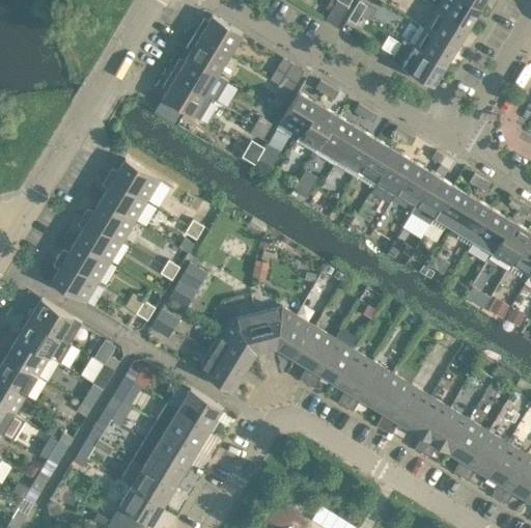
[(353,0),(334,0),(337,2),(348,8),(353,0)]
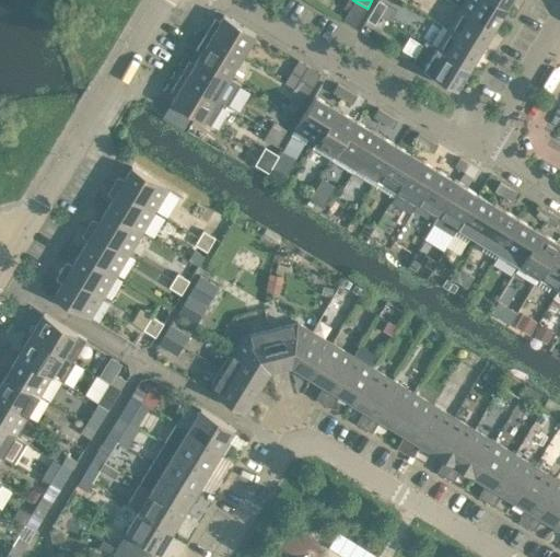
[(506,10),(489,0),(466,0),(461,10),(494,31),(506,10)]
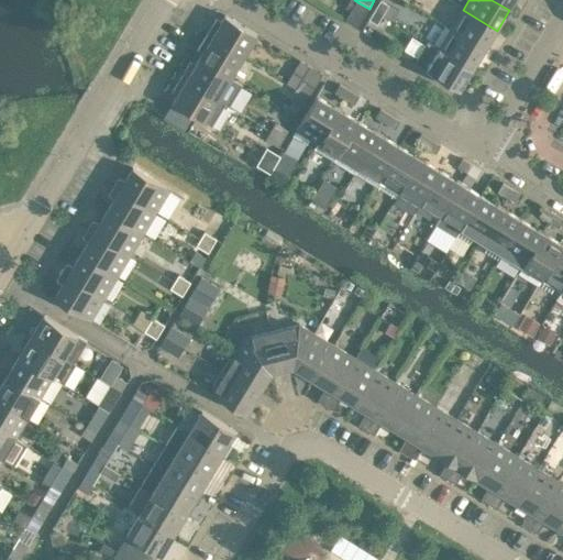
[(515,0),(492,0),(509,10),(515,0)]
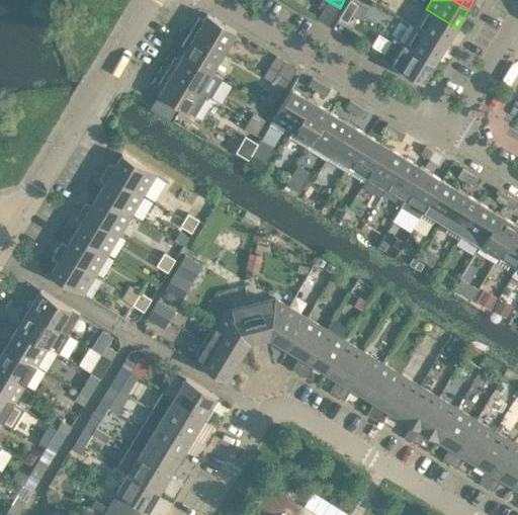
[(318,21),(328,27),(340,8),(329,2),(318,21)]
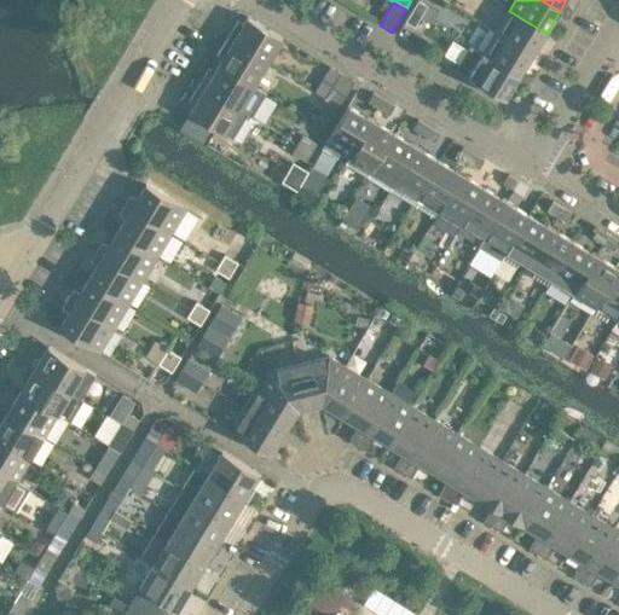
[(428,9),(418,3),(412,13),(422,19),(428,9)]
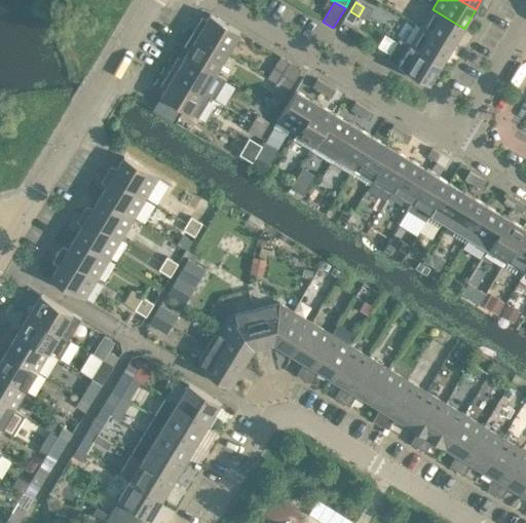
[(364,7),(359,16),(368,22),(373,12),(364,7)]
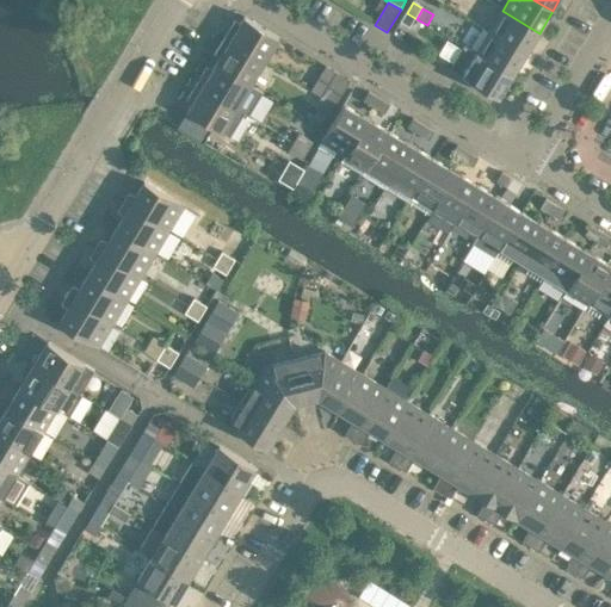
[(539,33),(503,11),(489,33),(526,55),(539,33)]
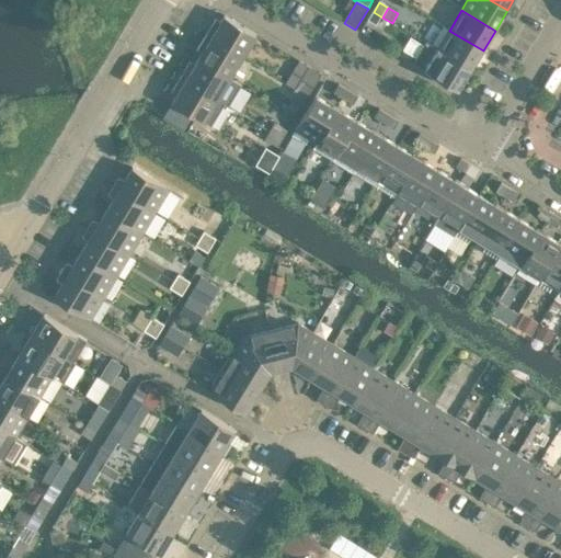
[(367,22),(376,27),(382,18),(374,12),(367,22)]
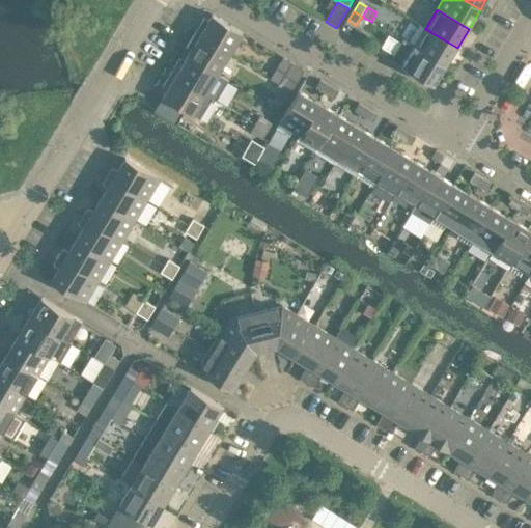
[(243,34),(213,17),(208,23),(204,21),(195,34),(230,55),(243,34)]
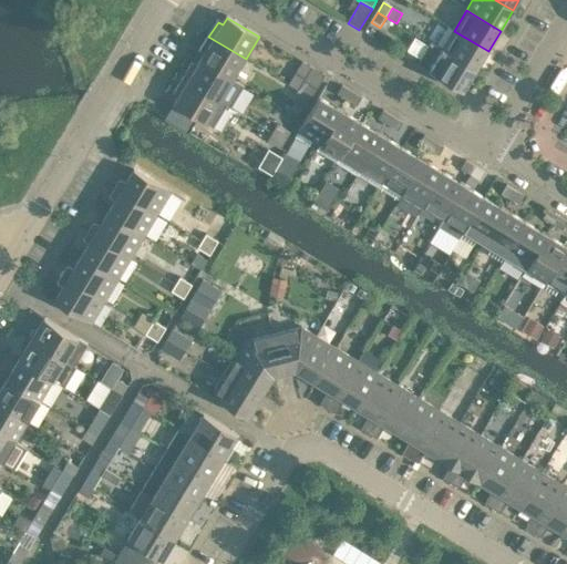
[(442,51),(476,72),(488,51),(454,31),(442,51)]
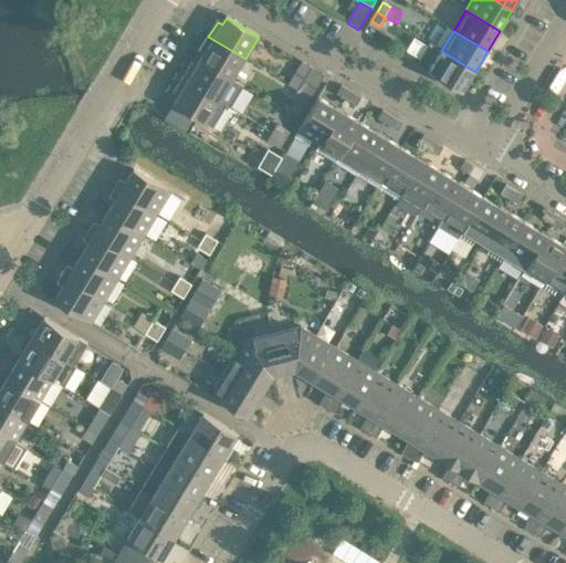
[(199,52),(203,55),(200,62),(232,81),(245,59),(208,37),(199,52)]
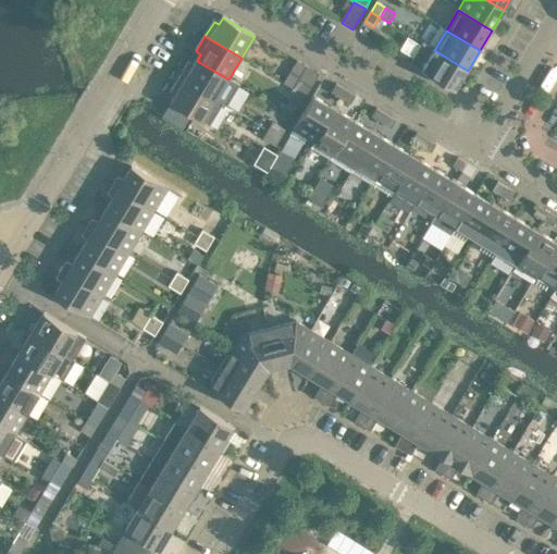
[(411,65),(455,91),(468,71),(434,50),(424,44),(411,65)]
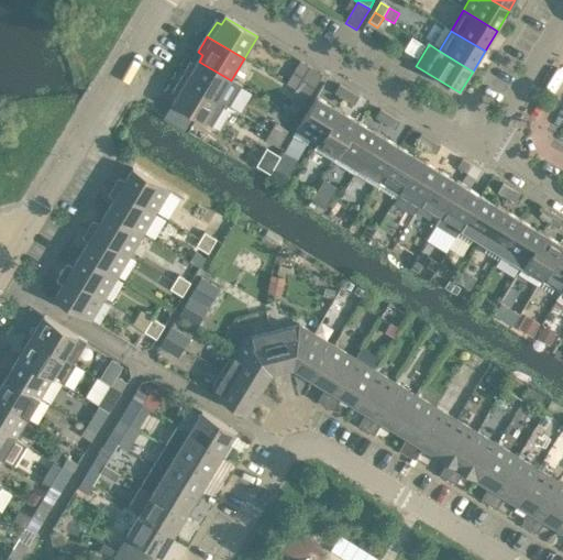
[(195,67),(190,65),(181,79),(218,102),(231,80),(199,62),(195,67)]
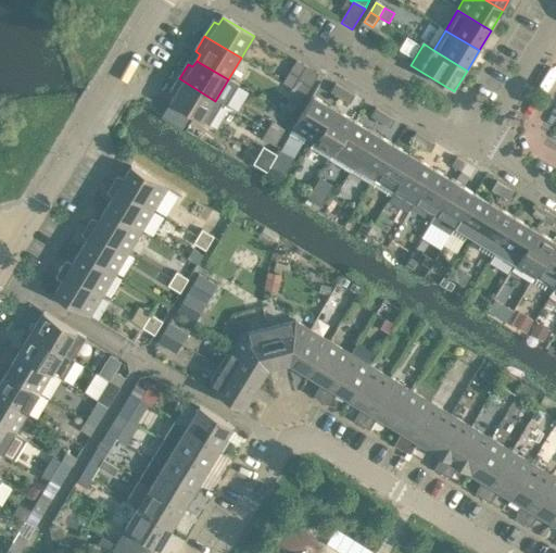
[(318,75),(298,63),(285,85),(292,89),(305,97),(318,75)]
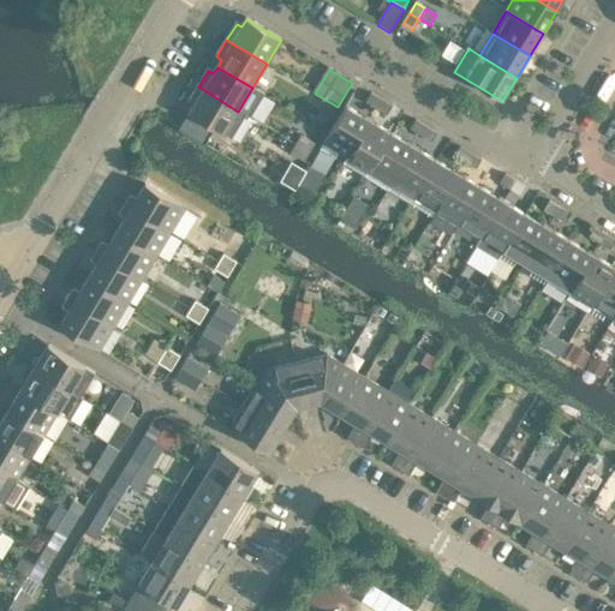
[(189,114),(224,136),(238,112),(198,87),(187,103),(192,107),(189,114)]
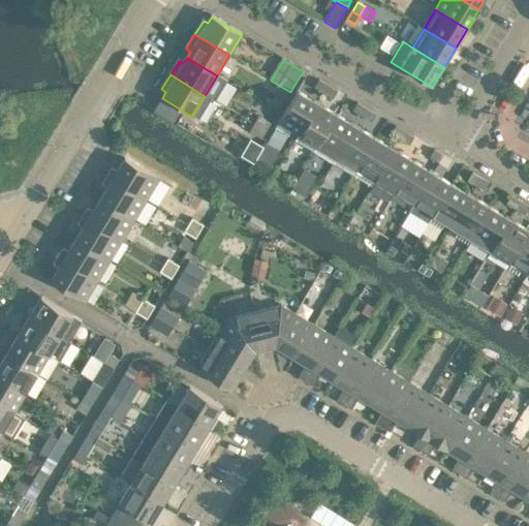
[(319,82),(315,90),(323,95),(329,87),(319,82)]
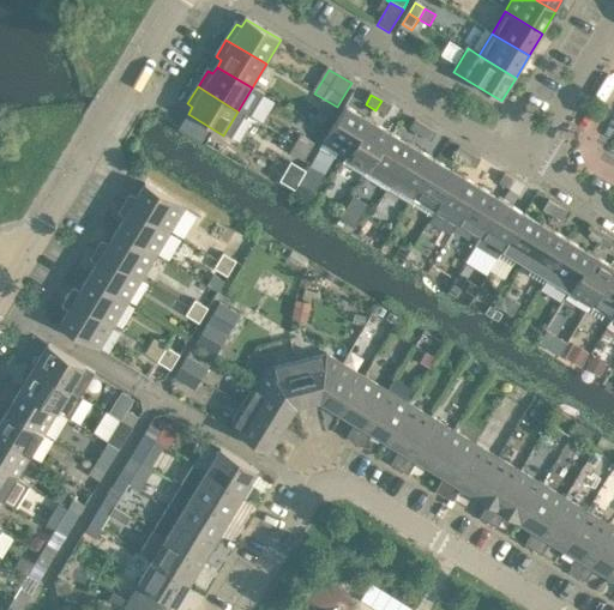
[(318,107),(332,116),(337,107),(323,98),(318,107)]
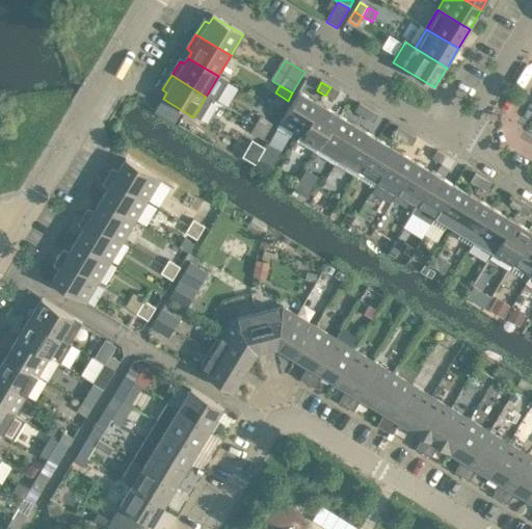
[(335,101),(340,94),(330,87),(325,96),(335,101)]
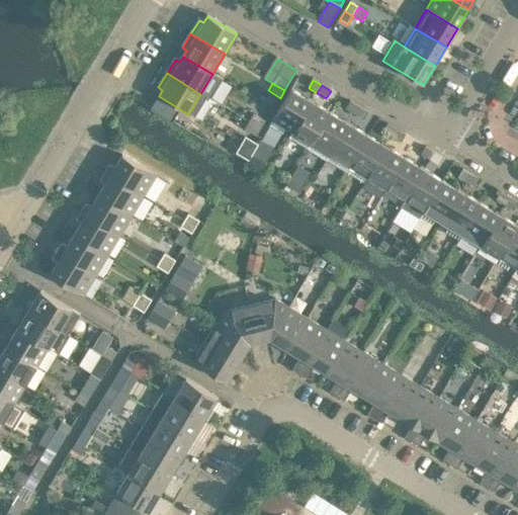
[(282,136),(286,130),(292,134),(311,102),(291,91),(269,127),(282,136)]
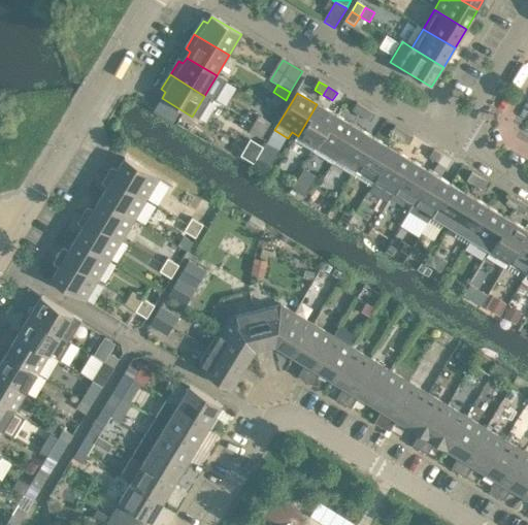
[(298,136),(295,142),(314,154),(336,117),(317,104),(298,136)]
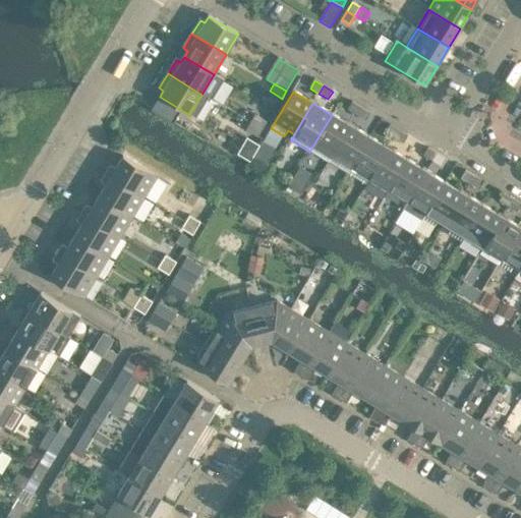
[(352,103),(348,111),(356,116),(361,109),(352,103)]
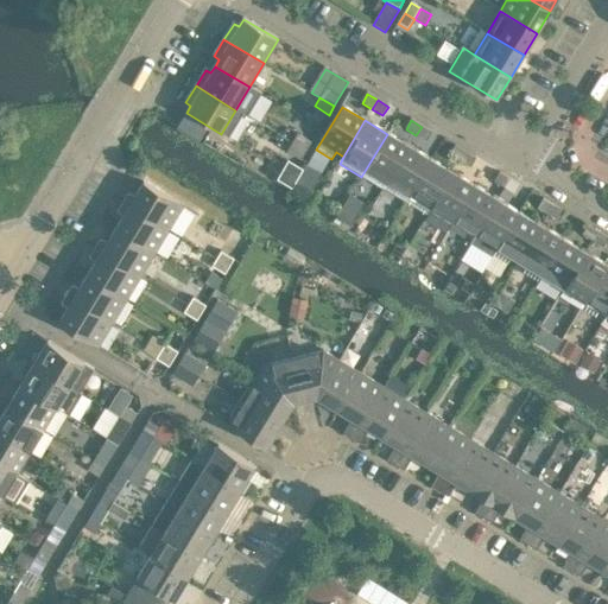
[(426,142),(432,133),(422,127),(416,135),(426,142)]
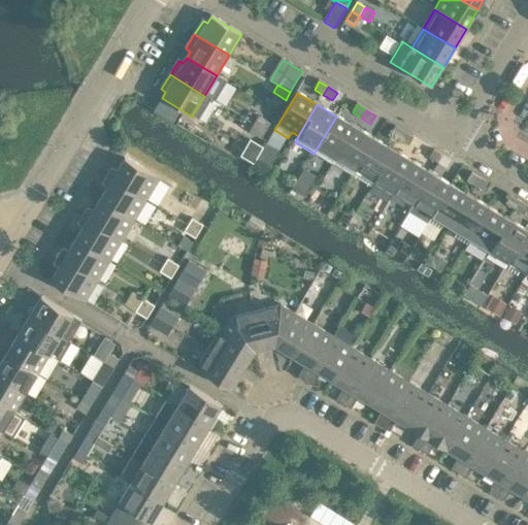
[(336,117),(314,154),(333,165),(355,128),(336,117)]
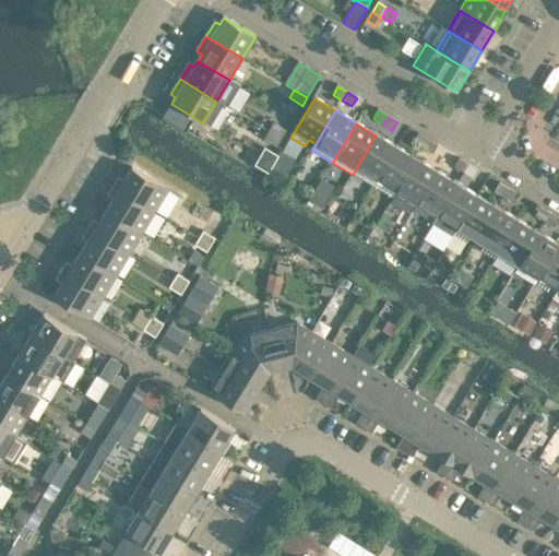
[(286,133),(273,126),(269,133),(282,141),(286,133)]
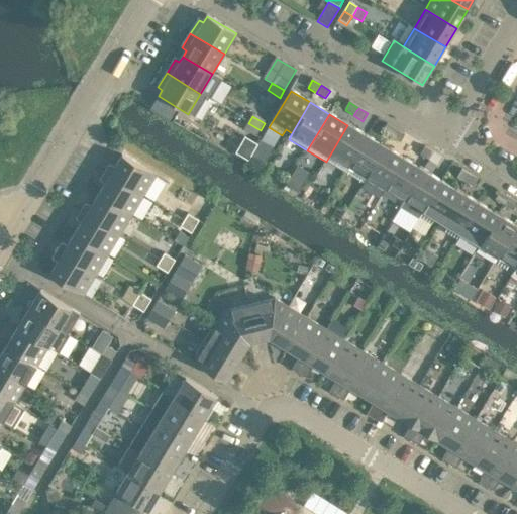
[(244,130),(255,137),(261,130),(248,123),(244,130)]
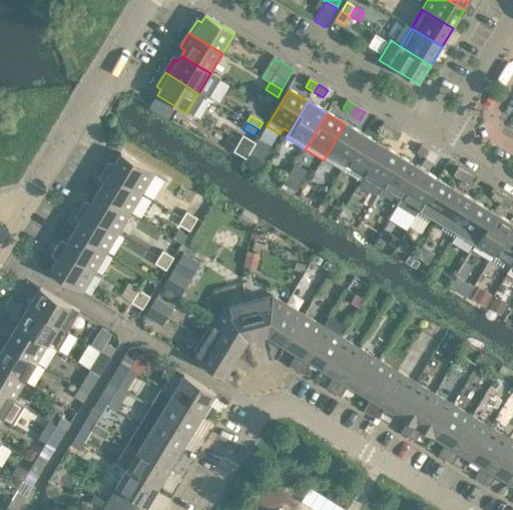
[(345,124),(324,160),(342,171),(364,135),(345,124)]
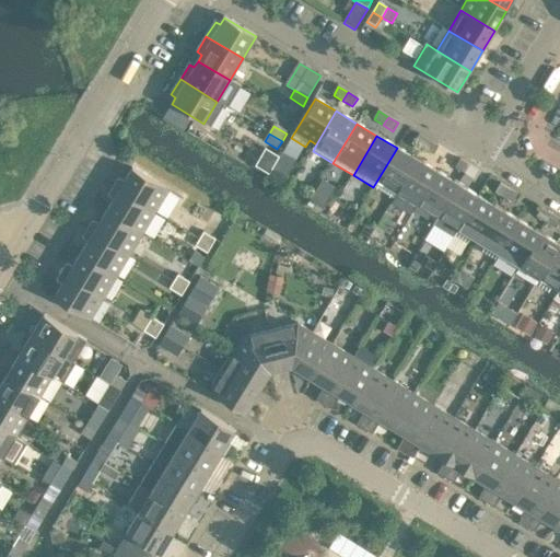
[(419,136),(415,143),(423,149),(428,141),(419,136)]
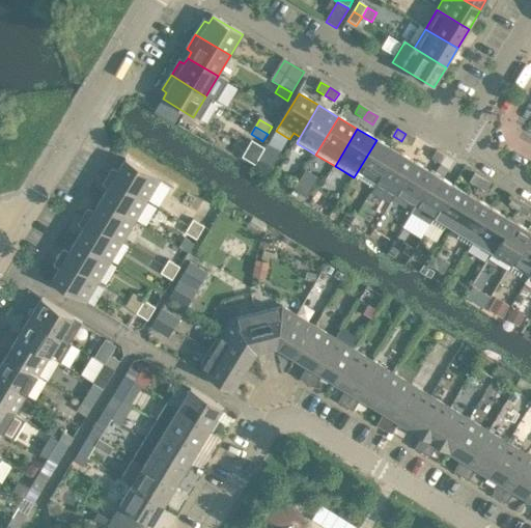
[(411,147),(416,139),(406,134),(401,141),(411,147)]
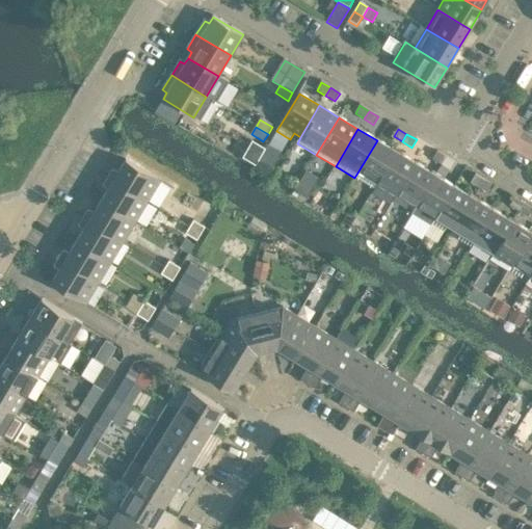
[(377,140),(354,178),(374,189),(396,152),(377,140)]
